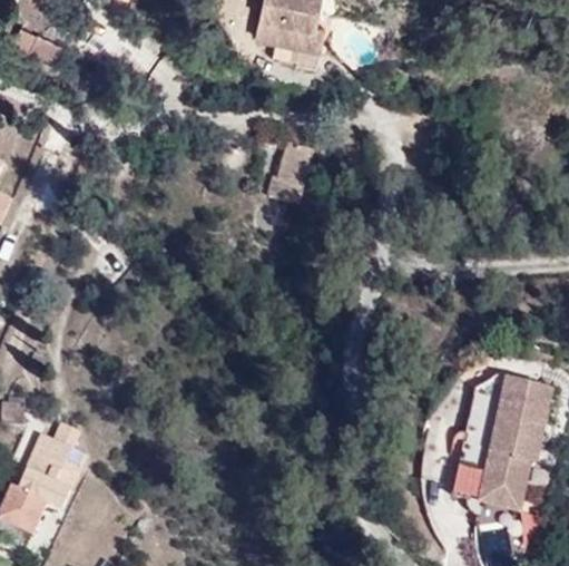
[(260,0),(254,33),(274,38),(271,56),(315,65),(324,26),(314,23),(319,0),(260,0)]
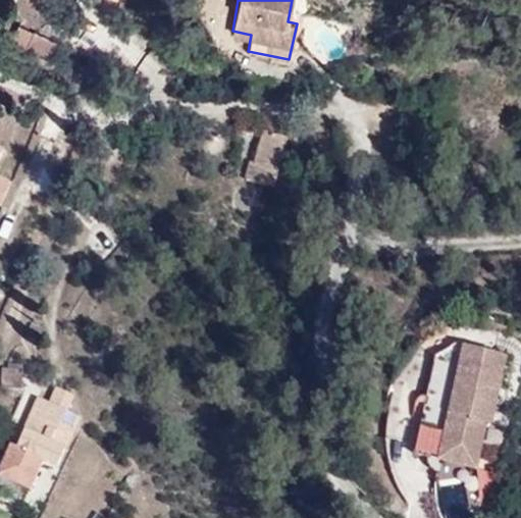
[(56,39),(18,22),(11,37),(48,56),(56,39)]
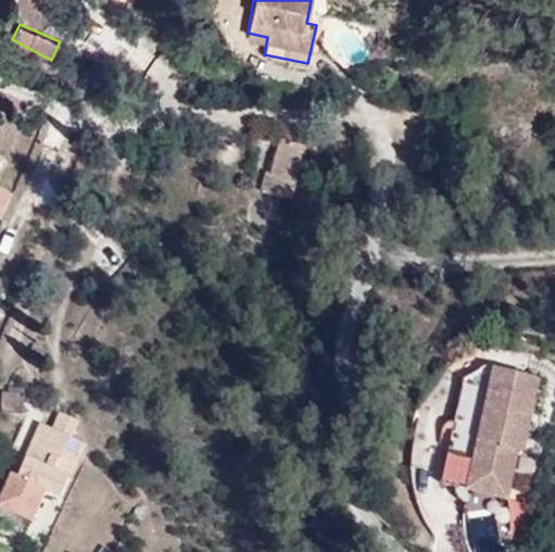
[(39,189),(59,129),(42,124),(14,210),(29,214),(38,189),(39,189)]
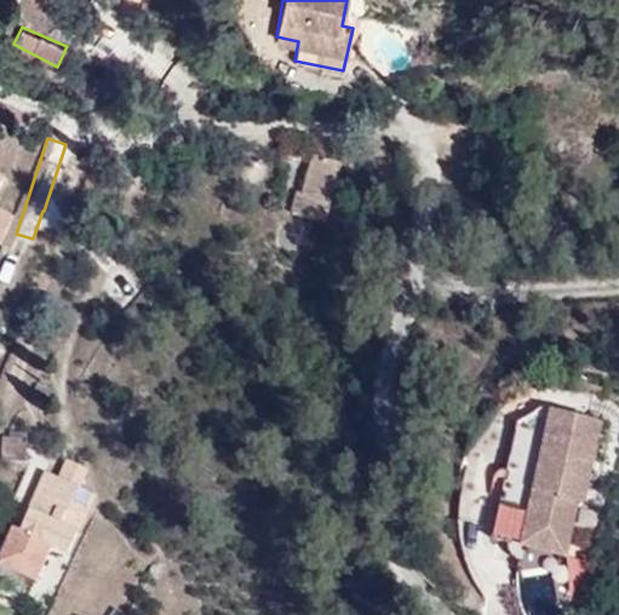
[(340,160),(314,153),(303,190),(298,189),(292,210),(319,217),(319,214),(325,217),(340,160)]
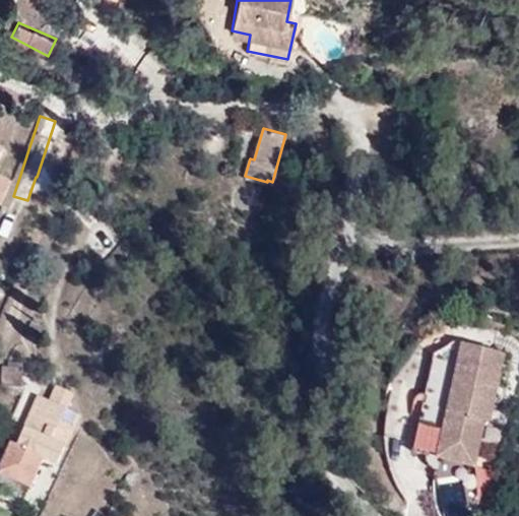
[(45,324),(31,318),(26,333),(41,338),(45,324)]
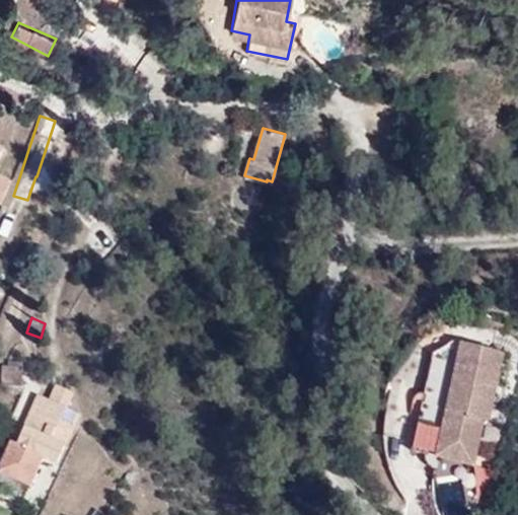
[(451,341),(432,353),(411,449),(471,462),(482,418),(487,419),(502,352),(451,341)]
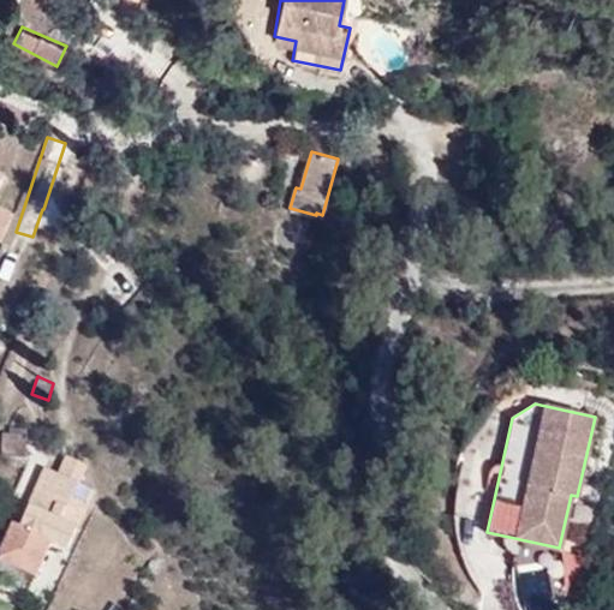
[(28,431),(3,430),(0,453),(27,454),(28,431)]
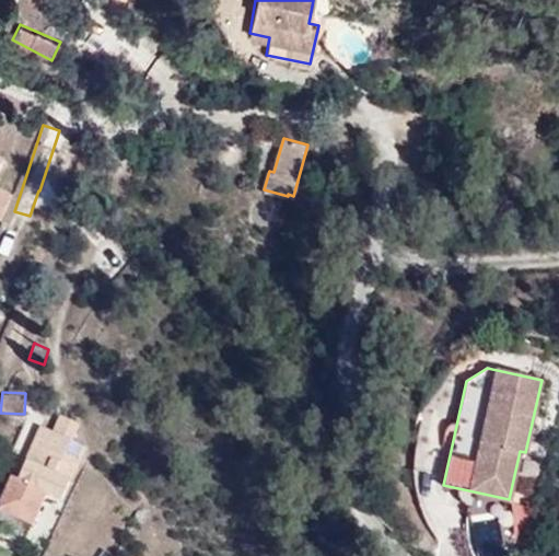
[(25,460),(19,458),(0,501),(0,508),(32,523),(46,490),(61,497),(84,444),(69,438),(77,420),(61,414),(54,430),(41,425),(25,460)]
